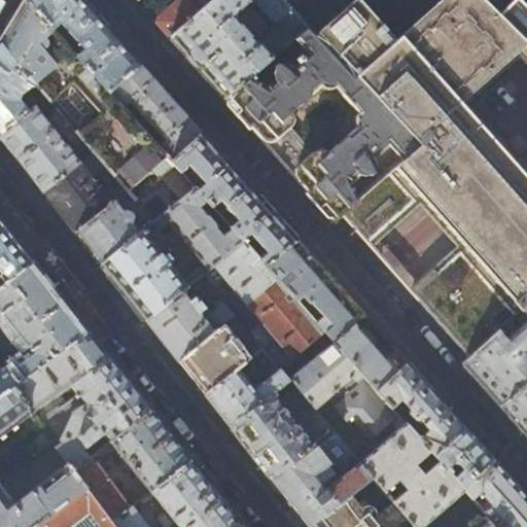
[(24,0),(9,25),(0,39),(0,44),(34,84),(45,98),(55,109),(82,142),(93,154),(126,194),(134,203),(139,209),(151,223),(161,215),(194,188),(180,174),(170,163),(108,94),(78,60),(68,47),(25,0),(24,0)]
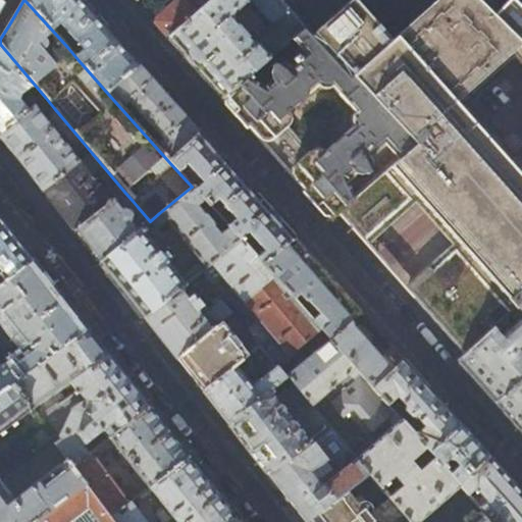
[(24,0),(67,47),(74,40),(86,52),(77,59),(107,93),(138,64),(114,38),(80,0),(24,0)]
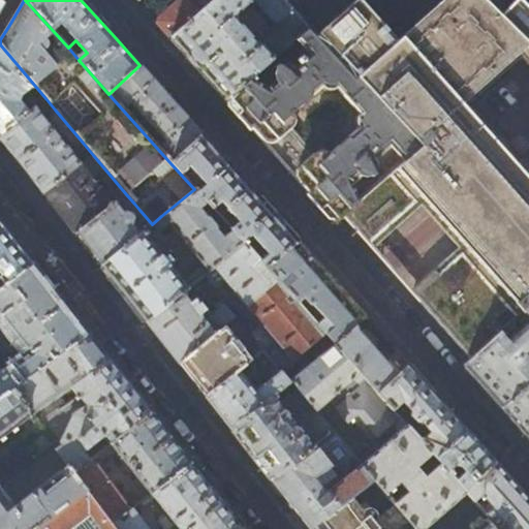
[(181,0),(156,22),(170,38),(203,9),(194,0),(190,0),(189,2),(187,0),(181,0)]
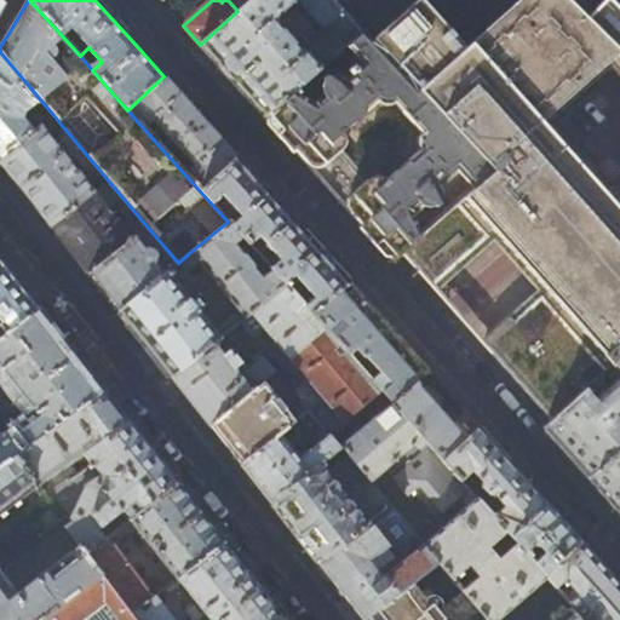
[(250,0),(248,1),(237,11),(200,45),(233,81),(265,118),(294,91),(322,67),(310,55),(308,55),(304,50),(302,52),(299,50),(270,17),(270,13),(275,15),(291,0),(250,0)]
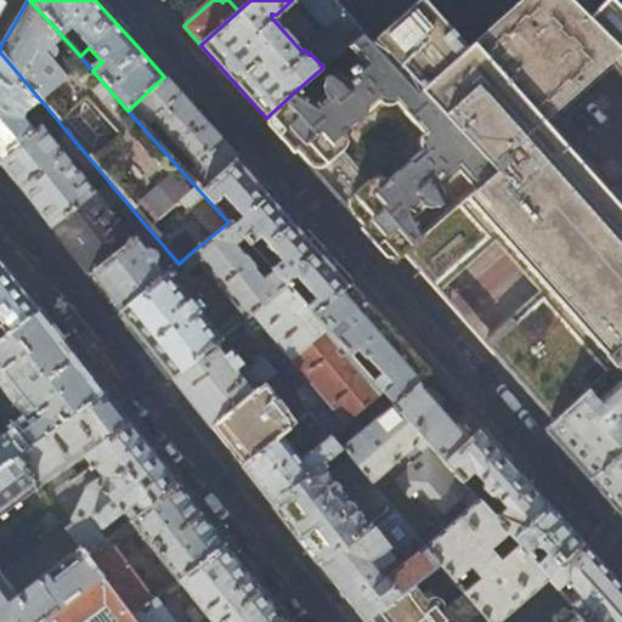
[(361,32),(331,0),(297,0),(301,0),(299,5),(322,30),(300,50),(303,52),(305,50),(309,55),(311,55),(323,67),(348,45),(361,32)]
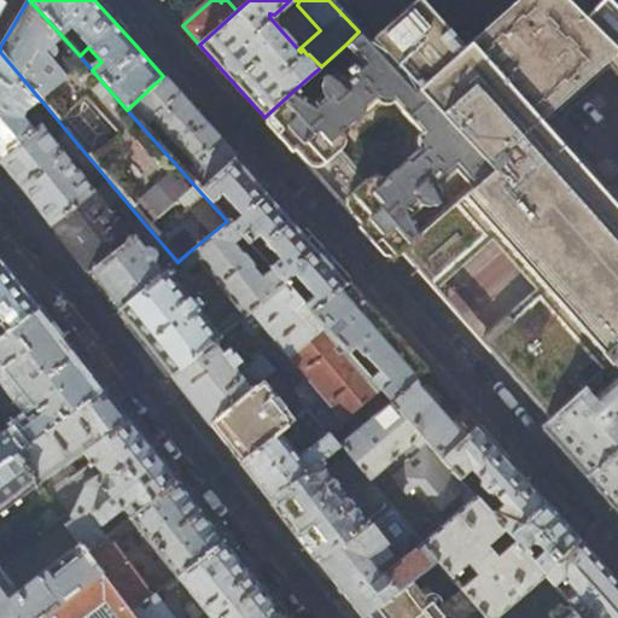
[(482,343),(519,384),(551,419),(584,390),(610,366),(617,359),(617,53),(565,0),(328,0),(359,31),(489,172),(471,187),(420,232),(400,250),(410,262),(415,268),(418,268),(420,269),(423,269),(425,270),(427,269),(429,268),(483,220),(541,285),(485,333),(483,337),(483,338),(482,340),(482,343)]
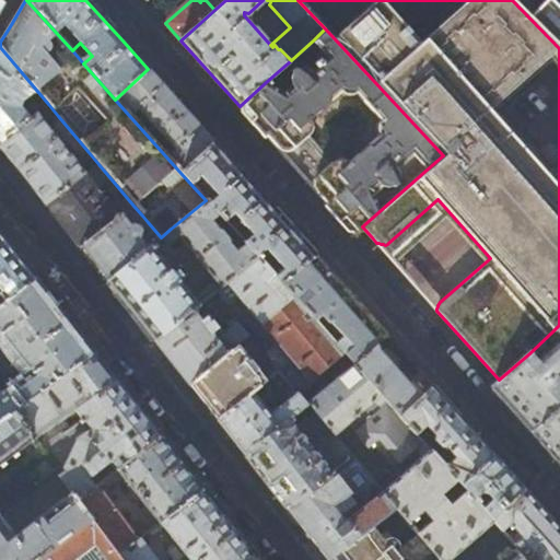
[(559,0),(512,0),(559,48),(559,0)]
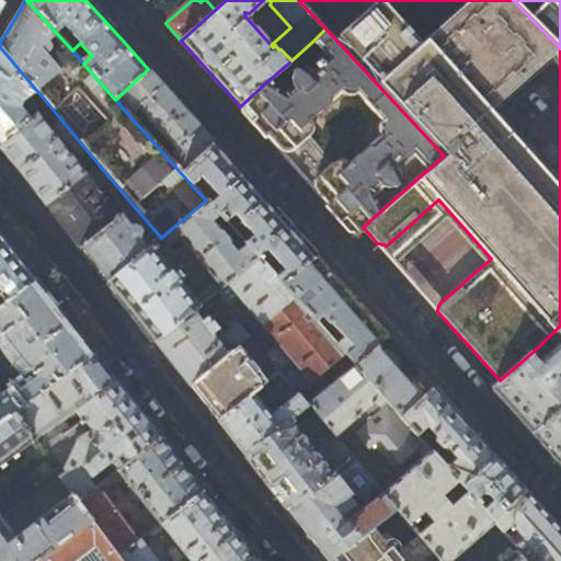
[(286,95),(266,82),(240,106),(270,140),(327,204),(354,235),(363,227),(381,210),(371,192),(379,185),(382,187),(385,189),(388,189),(392,187),(393,187),(396,189),(399,185),(398,183),(399,180),(400,178),(400,174),(398,170),(397,169),(413,153),(427,170),(444,156),(325,29),(313,41),(328,57),(323,61),(320,58),(315,64),(318,67),(311,72),(309,70),(307,69),(305,69),(301,68),(298,69),(296,68),(292,71),(294,72),(293,75),(292,77),(292,80),(293,84),(294,88),(286,95)]
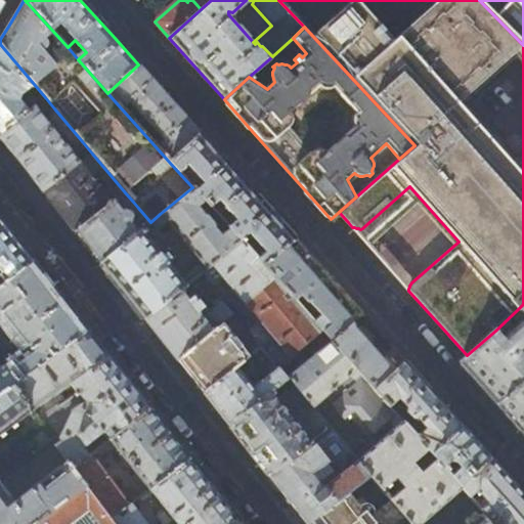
[(19,95),(34,84),(0,44),(0,133),(33,107),(35,106),(29,99),(20,104),(17,100),(19,95)]
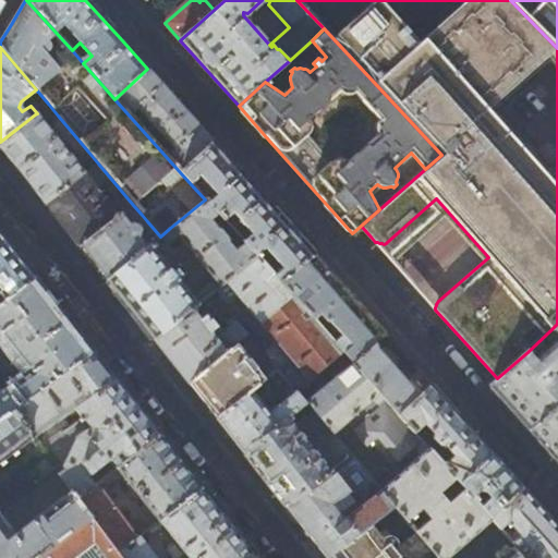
[(176,100),(147,69),(114,99),(180,172),(213,142),(176,100)]
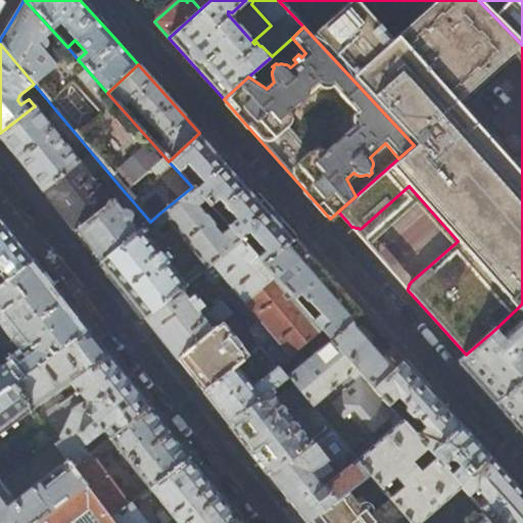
[(50,128),(33,107),(0,133),(0,138),(21,165),(42,192),(79,163),(65,147),(72,141),(77,146),(82,141),(54,108),(48,113),(55,124),(50,128)]
